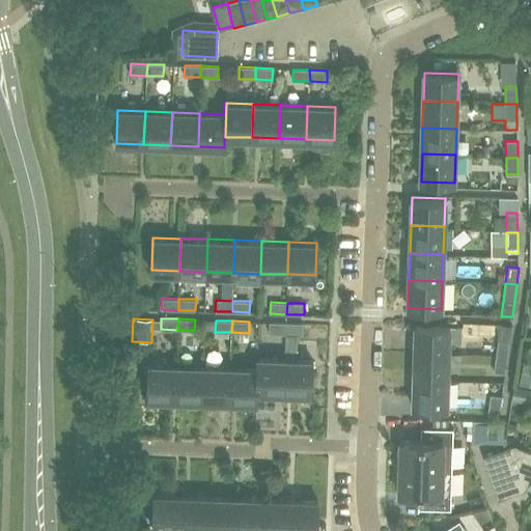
[(269,333),(285,334),(286,323),(270,322),(269,333)]
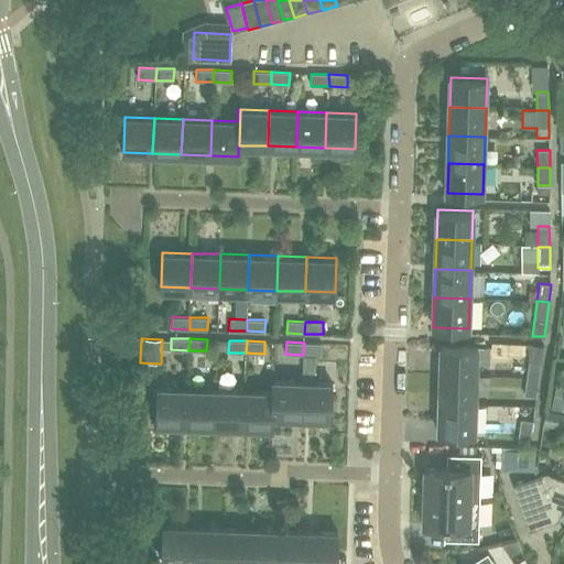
[(322,344),(304,343),(303,355),(322,355),(322,344)]
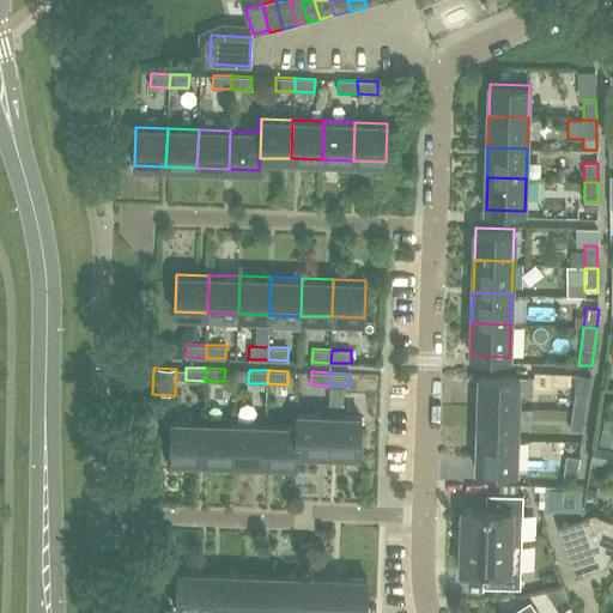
[(479,407),(519,408),(520,377),(480,376),(479,407)]
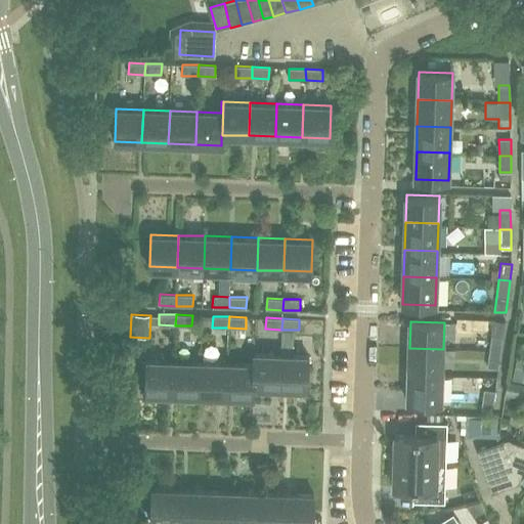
[(504,339),(491,338),(489,350),(500,352),(504,339)]
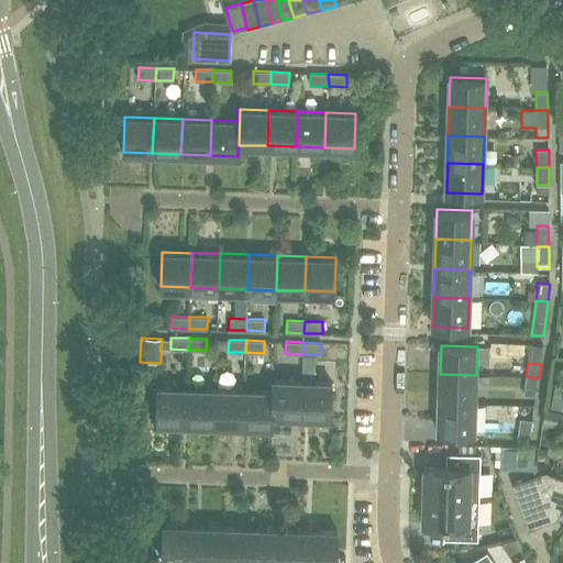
[(439,403),(475,404),(476,375),(440,374),(439,403)]
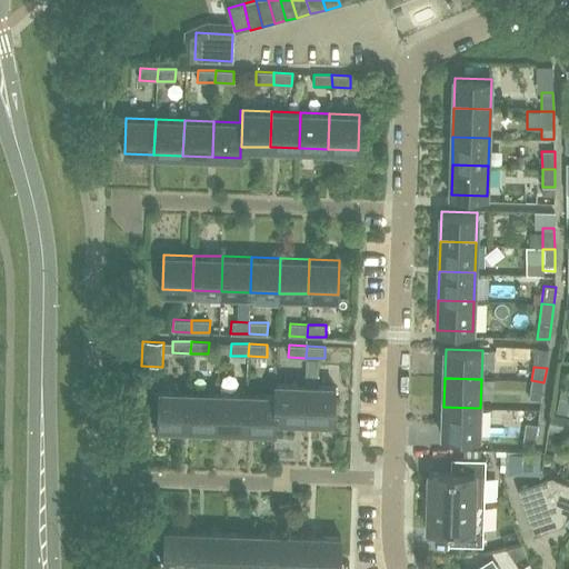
[(543,382),(531,380),(529,398),(541,400),(543,382)]
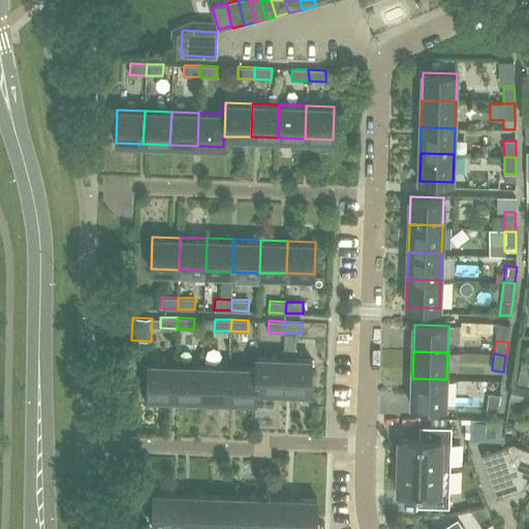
[(282,390),(283,356),(256,355),(256,366),(255,389),(282,390)]
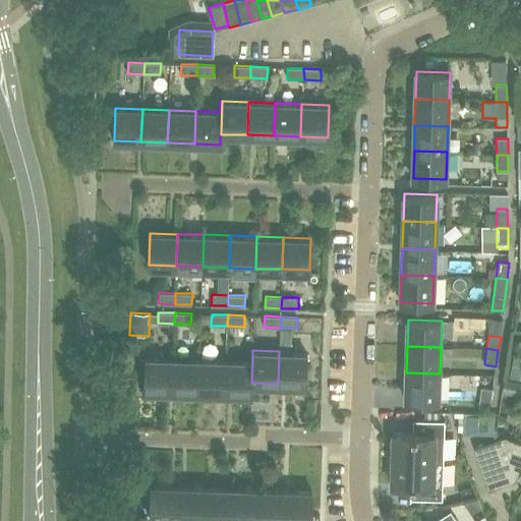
[(306,352),(279,351),(278,384),(305,385),(306,352)]
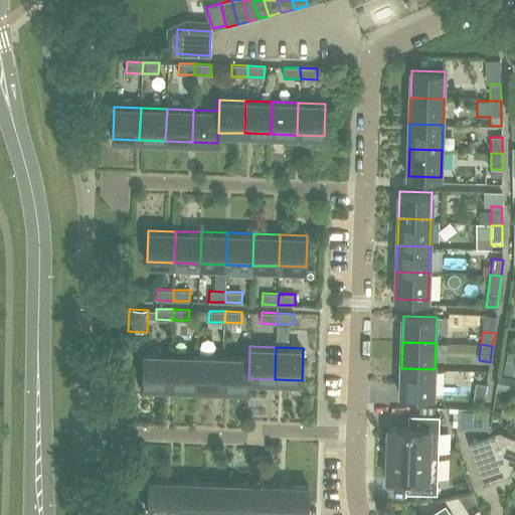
[(514,375),(514,352),(507,351),(503,374),(514,375)]
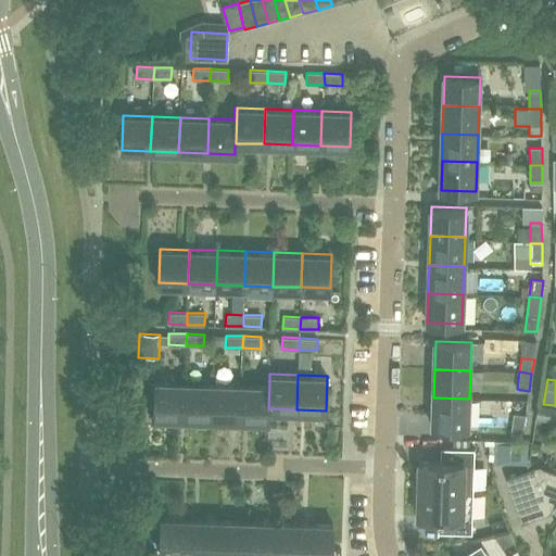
[(182,417),(184,382),(154,381),(153,416),(182,417)]
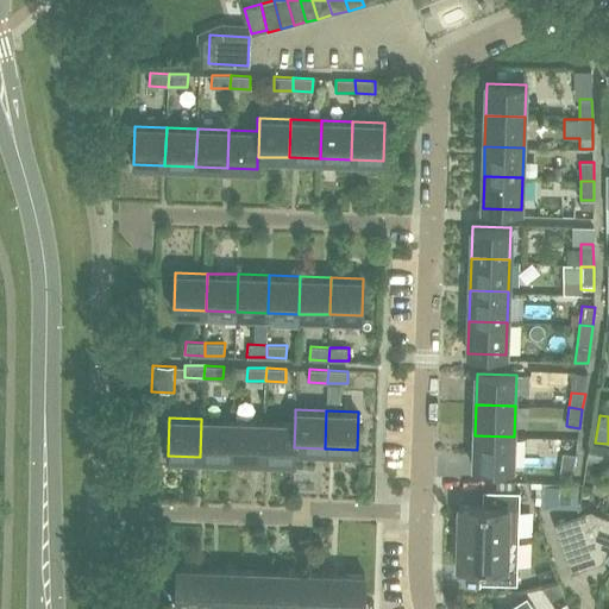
[(201,419),(200,457),(231,458),(233,420),(201,419)]
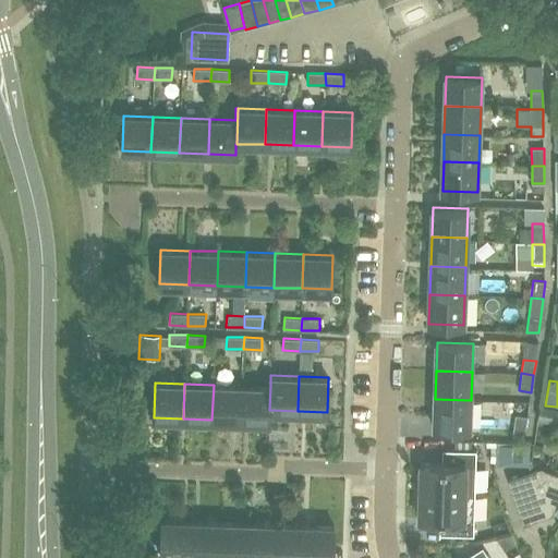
[(214,385),(211,420),(241,421),(242,385),(214,385)]
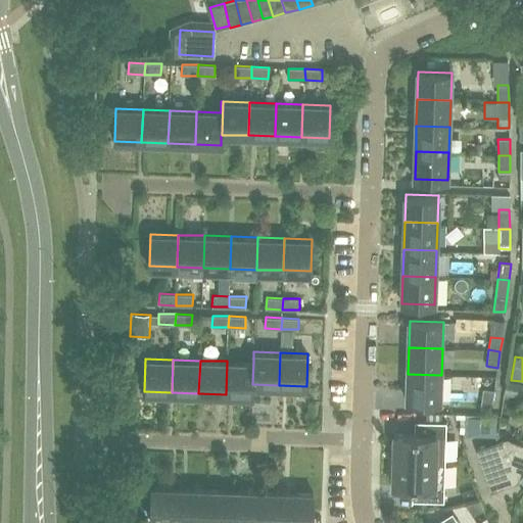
[(253,362),(227,361),(226,394),(252,395),(252,384),(253,362)]
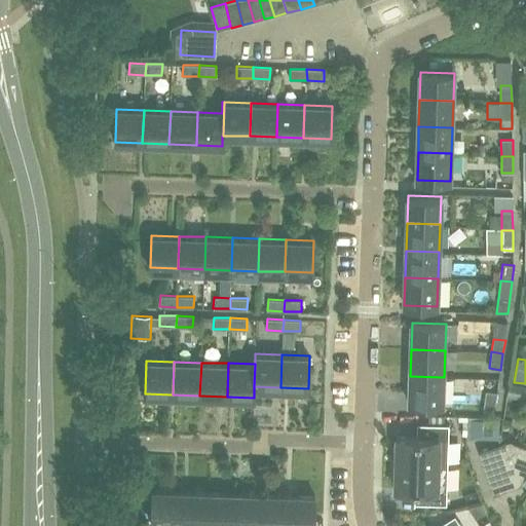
[(444,377),(410,376),(409,404),(443,405),(444,377)]
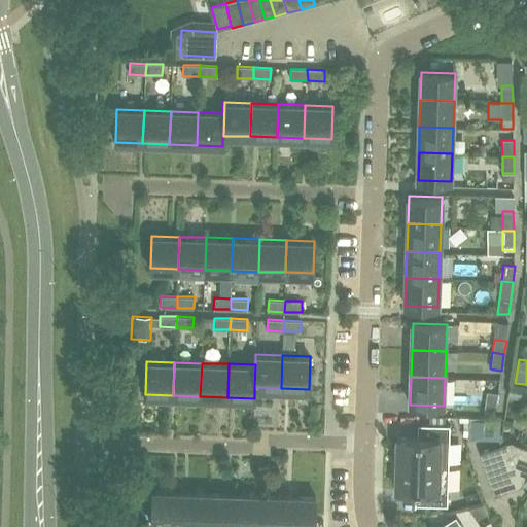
[(526,386),(511,383),(510,383),(506,395),(519,399),(526,400),(526,386)]
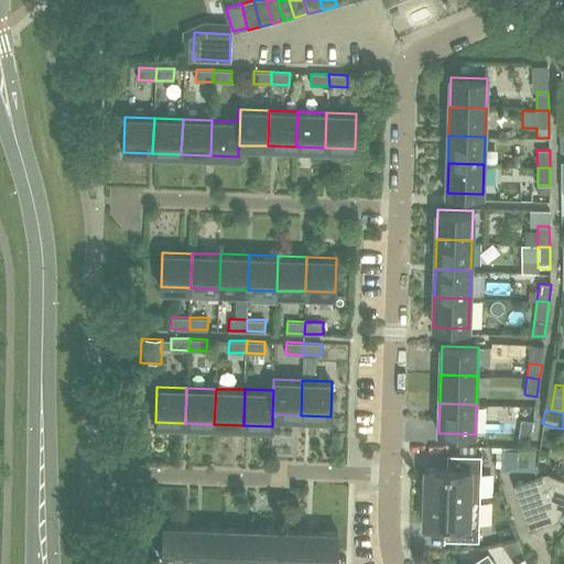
[(521,419),(519,436),(531,438),(533,421),(521,419)]
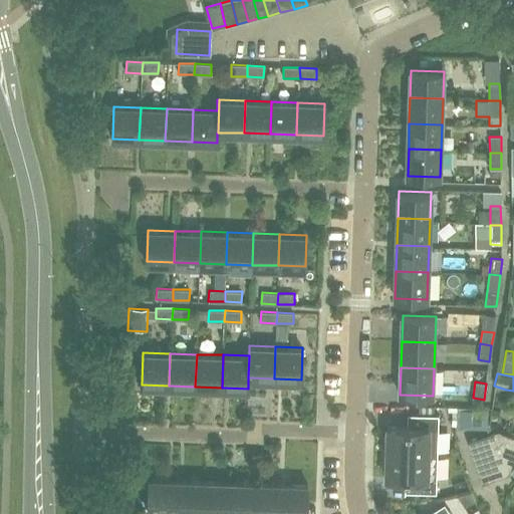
[(482,408),(473,408),(473,423),(482,423),(482,408)]
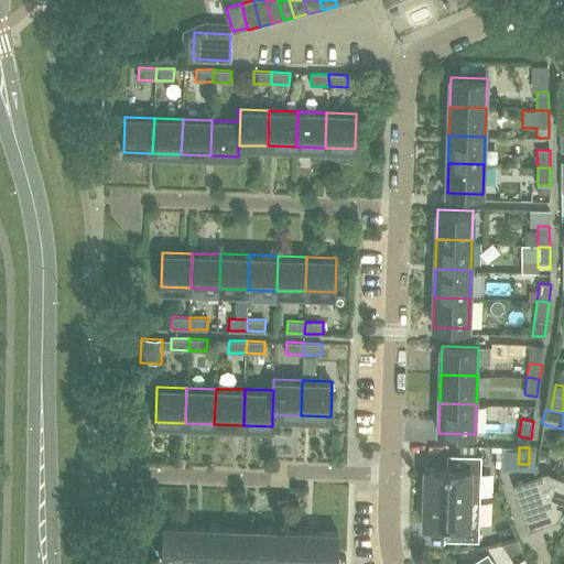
[(421,496),(480,498),(481,455),(453,454),(453,468),(426,467),(425,478),(422,478),(421,496)]
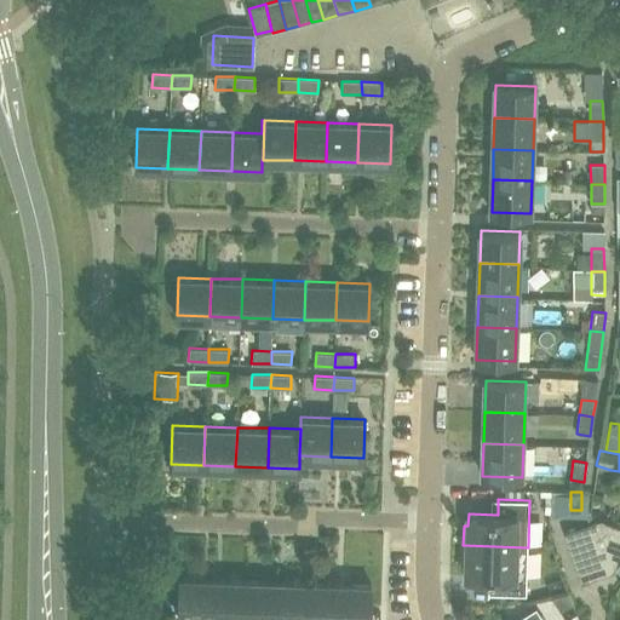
[(568,530),(580,579),(613,570),(619,556),(619,527),(601,520),(568,530)]
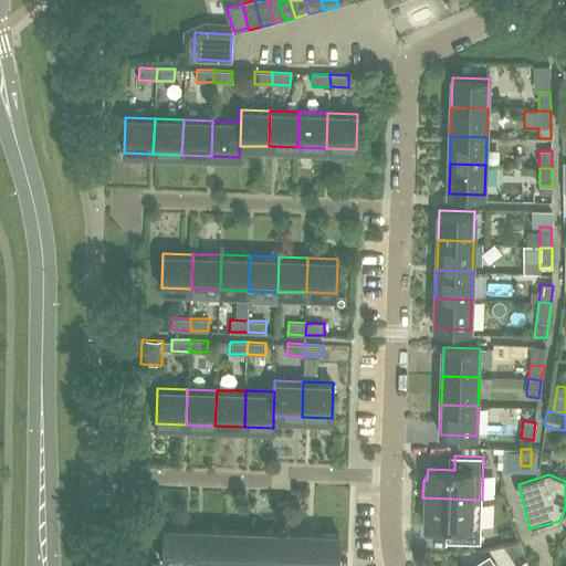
[(480,543),(482,500),(422,498),(422,515),(426,515),(426,526),(453,527),(452,542),(480,543)]
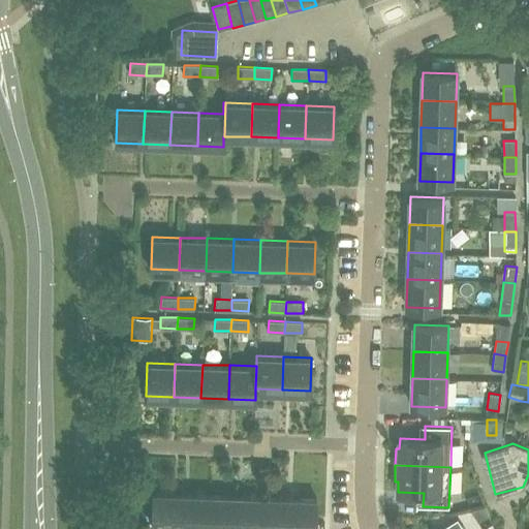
[(180,527),(181,494),(154,493),(152,527),(180,527)]
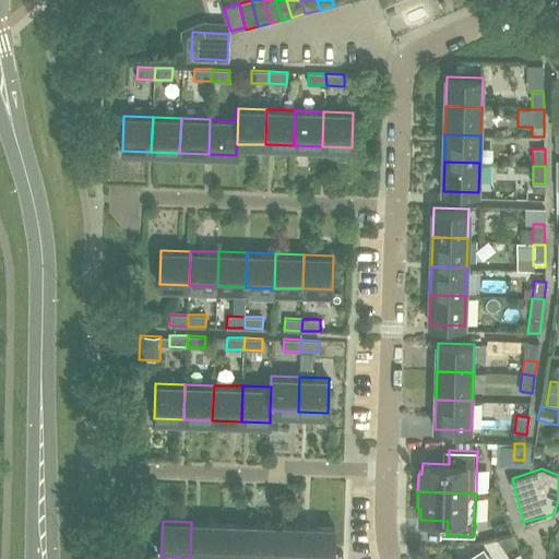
[(191,522),(190,557),(218,558),(221,523),(191,522)]
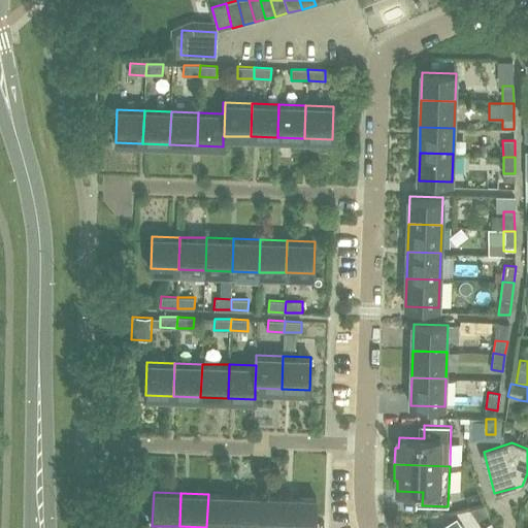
[(208,494),(206,527),(230,527),(233,527),(235,495),(208,494)]
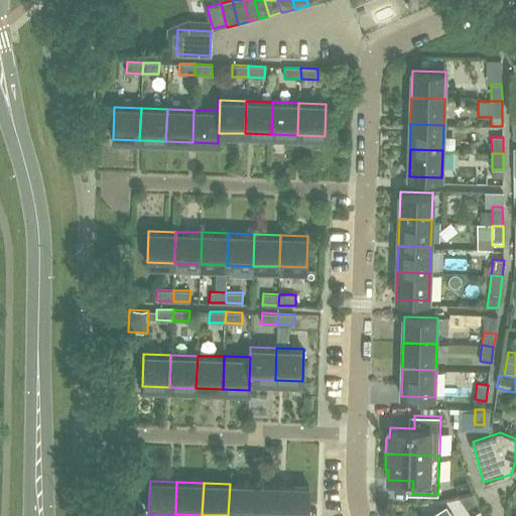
[(230,484),(228,515),(254,515),(256,485),(230,484)]
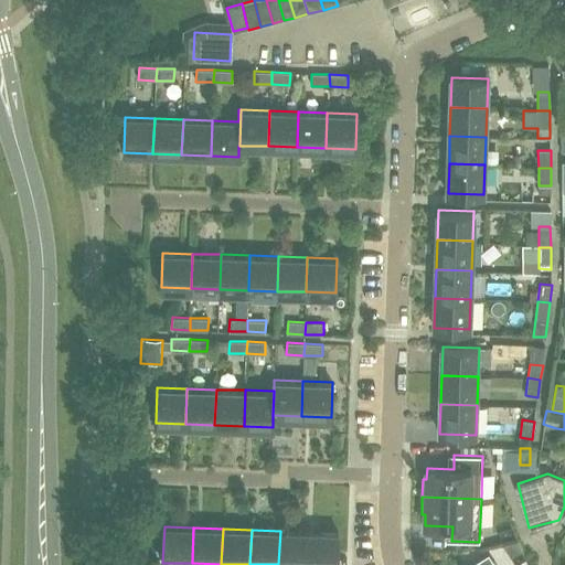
[(307,564),(309,532),(280,531),(278,564),(307,564)]
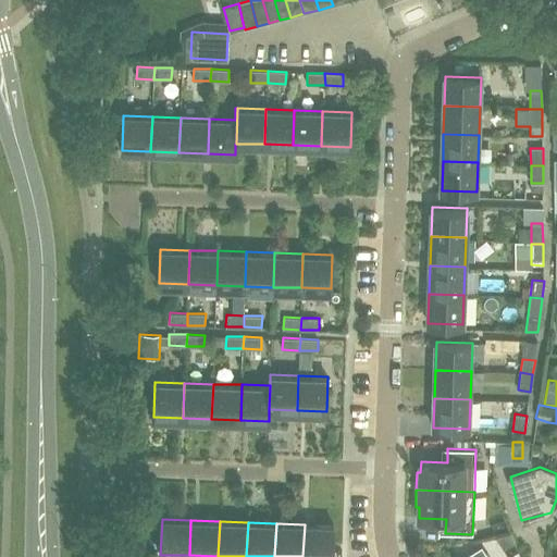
[(305,524),(302,556),(332,556),(334,524),(305,524)]
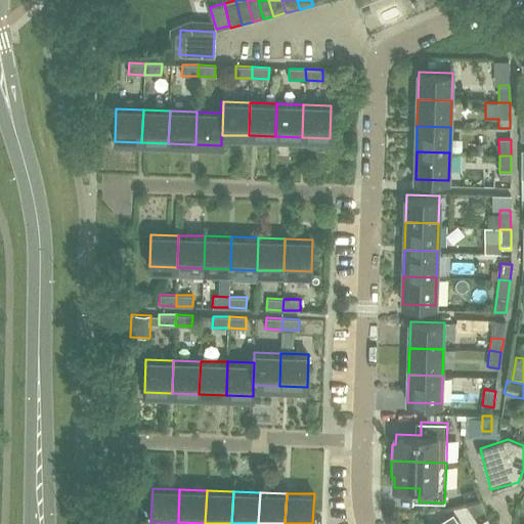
[(474,517),(484,510),(480,499),(465,504),(474,517)]
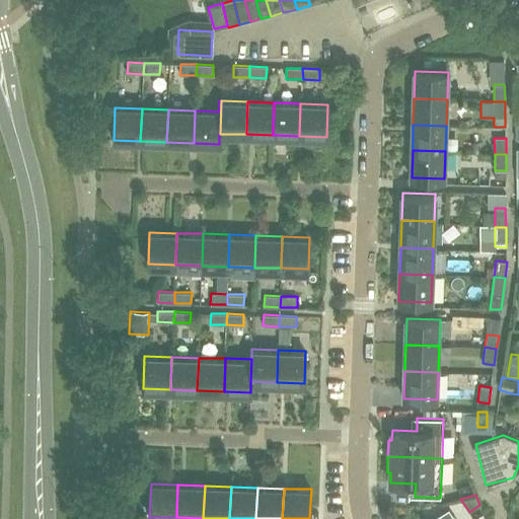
[(455,518),(449,508),(431,518),(455,518)]
